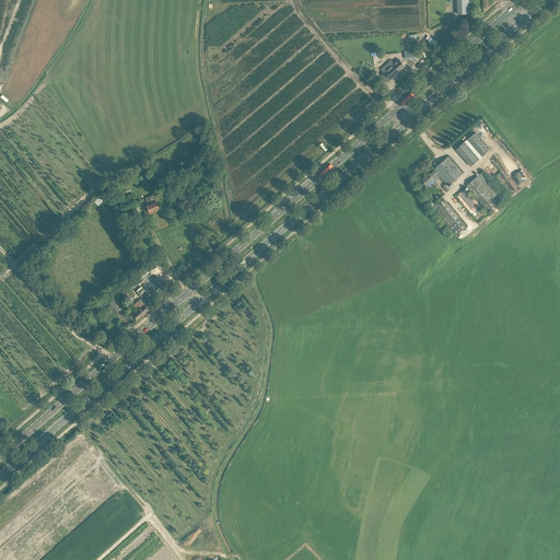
[(471,13),(470,0),(458,0),(458,13),(471,13)]
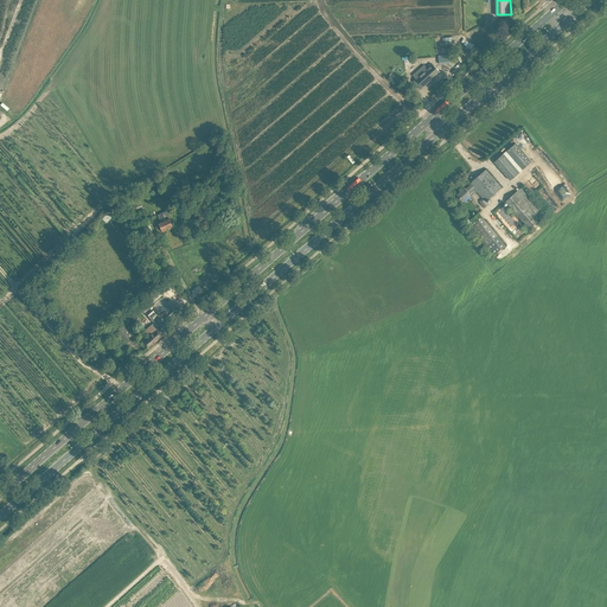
[(414,82),(420,89),(423,87),(440,71),(433,64),(428,69),(425,65),(413,75),(416,78),(414,82)]
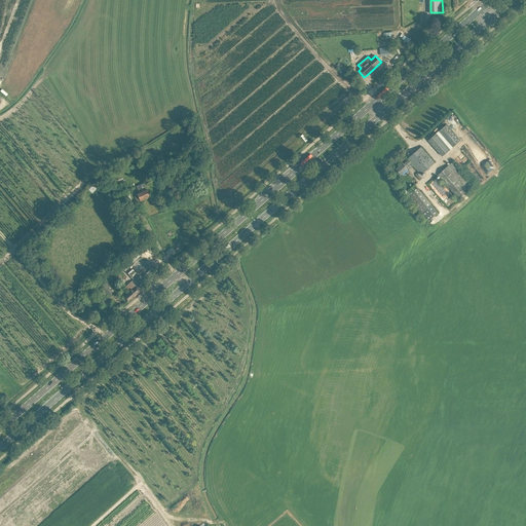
[(340,62),(337,65),(343,72),(347,69),(340,62)]
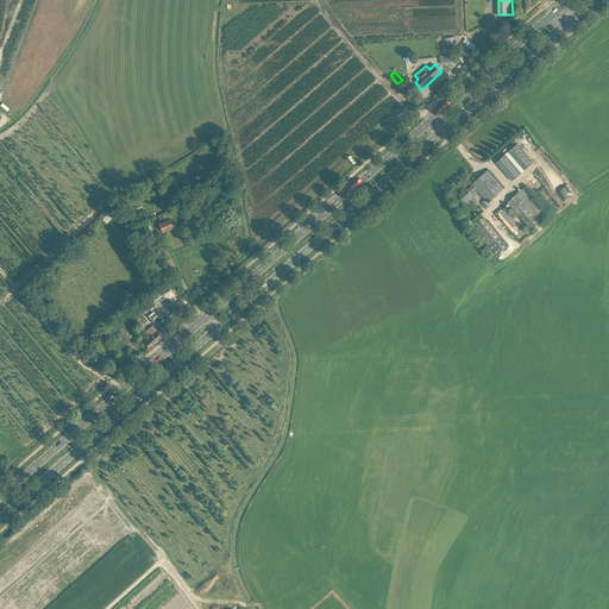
[(496,163),(512,181),(534,162),(518,143),(496,163)]
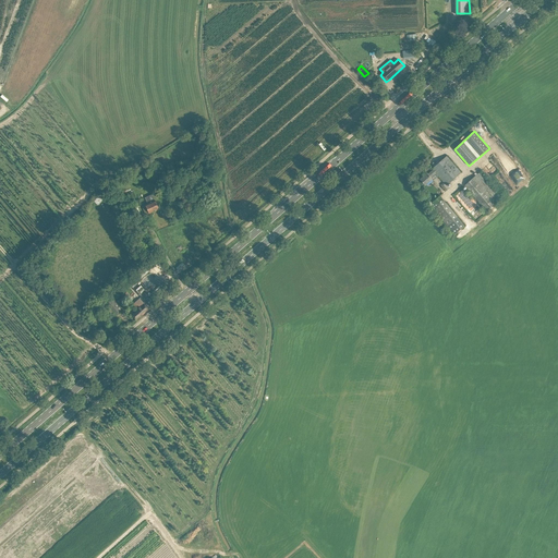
[(426,184),(433,179),(432,178),(436,173),(444,182),(440,185),(446,191),(450,187),(447,184),(461,172),(447,156),(433,169),(428,173),(427,172),(421,179),(426,184)]
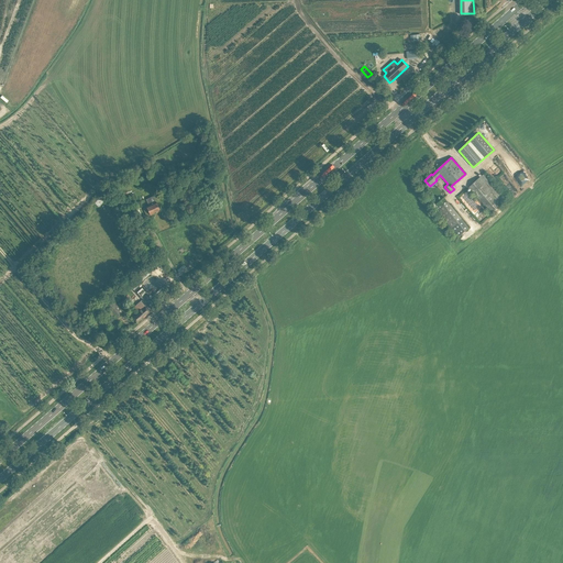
[(501,157),(484,173),(507,199),(523,184),(501,157)]
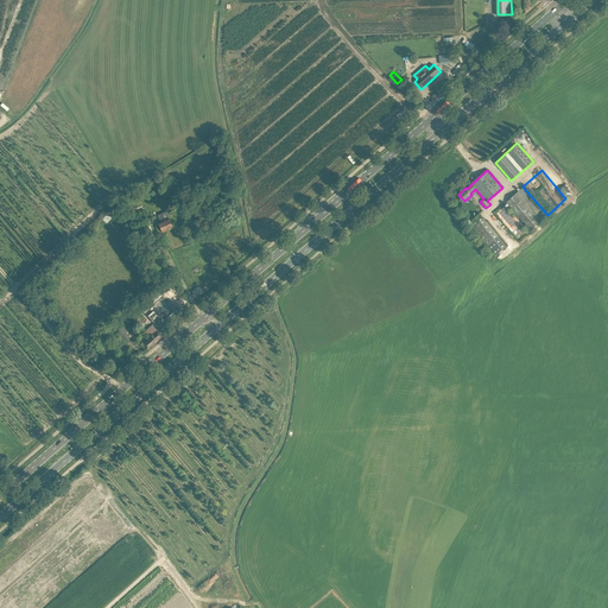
[(506,202),(531,230),(548,215),(523,187),(506,202)]
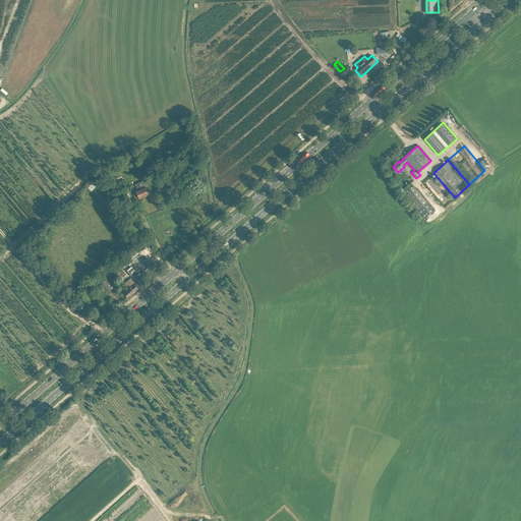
[(141,181),(135,184),(137,190),(135,191),(136,193),(133,194),(135,200),(138,198),(139,199),(149,194),(145,186),(141,181)]
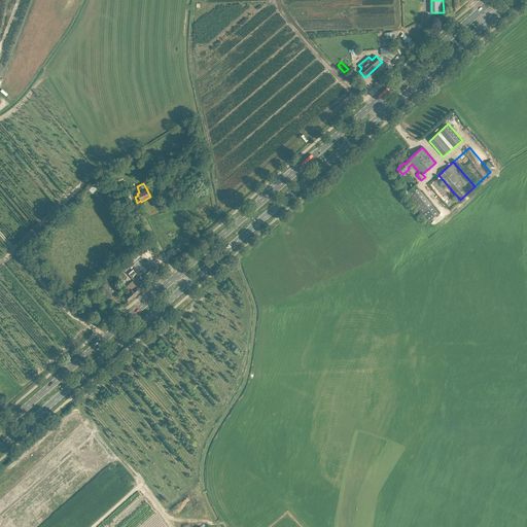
[(406,192),(429,221),(438,213),(416,184),(406,192)]
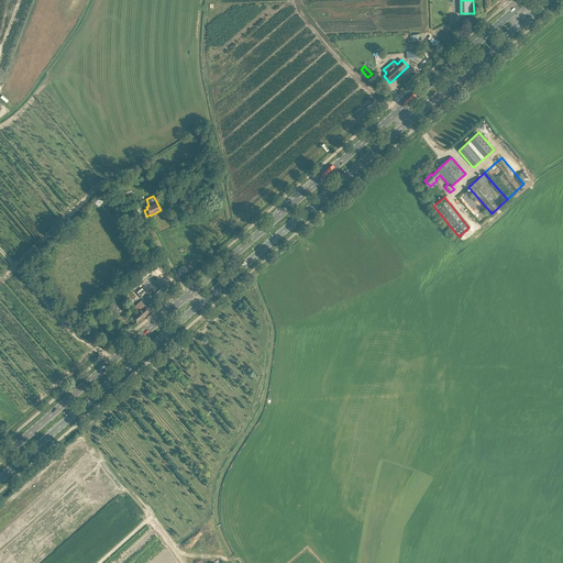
[(136,278),(128,286),(132,290),(141,283),(136,278)]
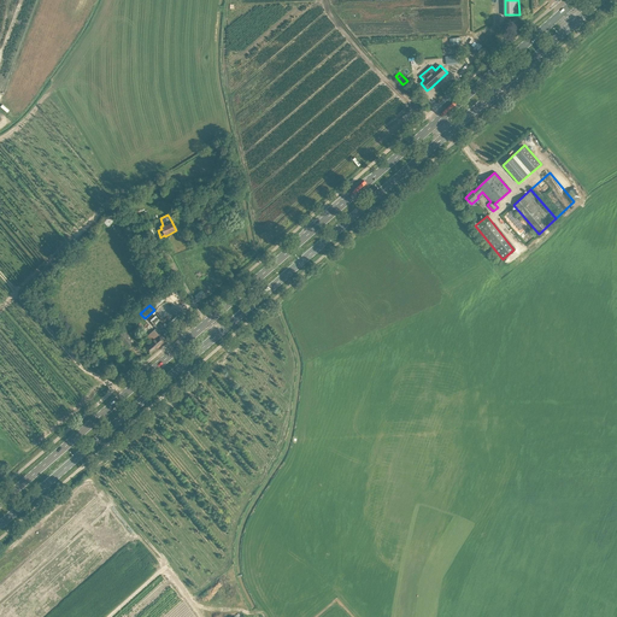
[(128,347),(133,342),(134,340),(140,347),(142,345),(144,344),(134,333),(130,335),(125,329),(118,336),(128,347)]
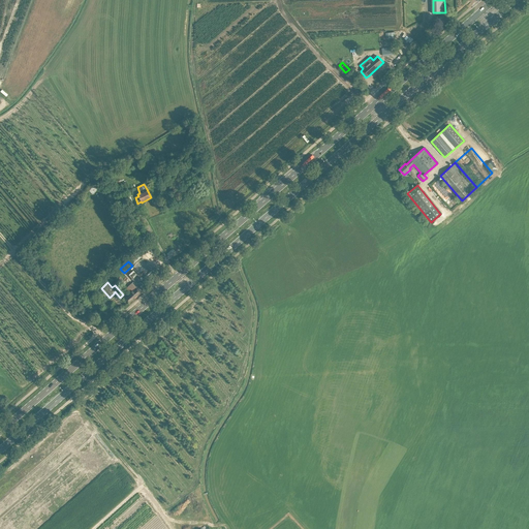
[(136,287),(130,292),(134,298),(141,292),(136,287)]
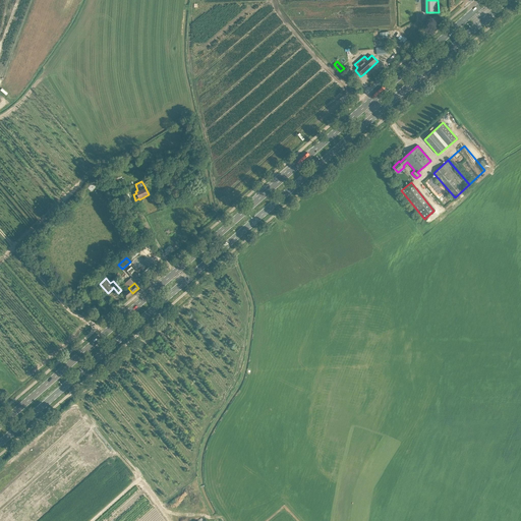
[(132,293),(128,288),(122,294),(127,299),(132,293)]
